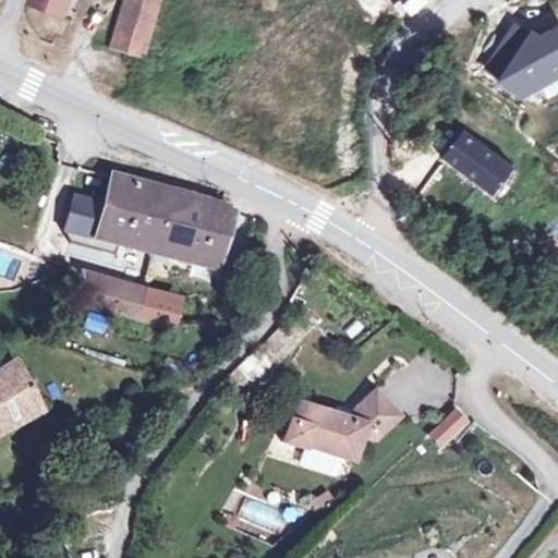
[(25,0),(25,2),(58,16),(63,0),(25,0)]
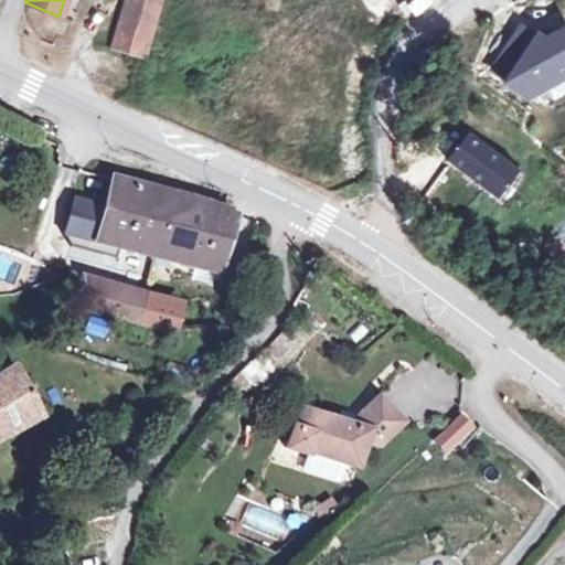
[(149,51),(163,0),(128,0),(115,41),(149,51)]
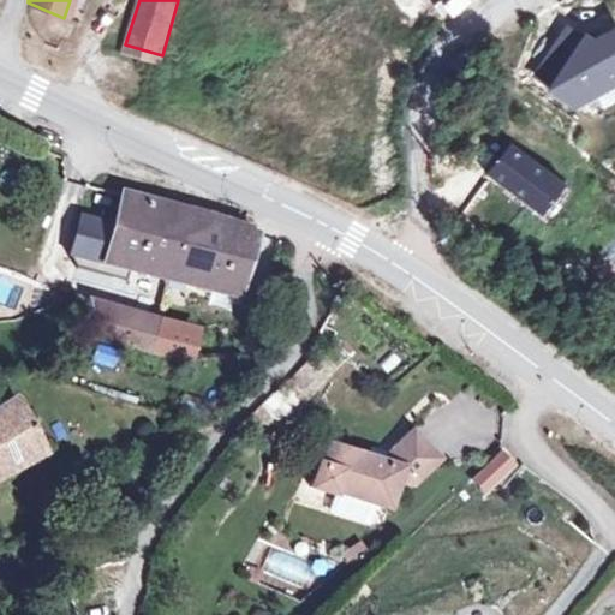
[(614,73),(614,24),(614,23),(592,36),(581,29),(545,79),(574,99),(614,73)]
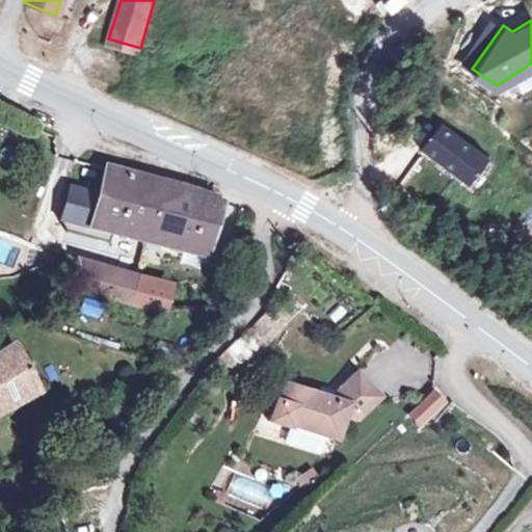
[(422,154),(469,190),(490,163),(443,128),(422,154)]
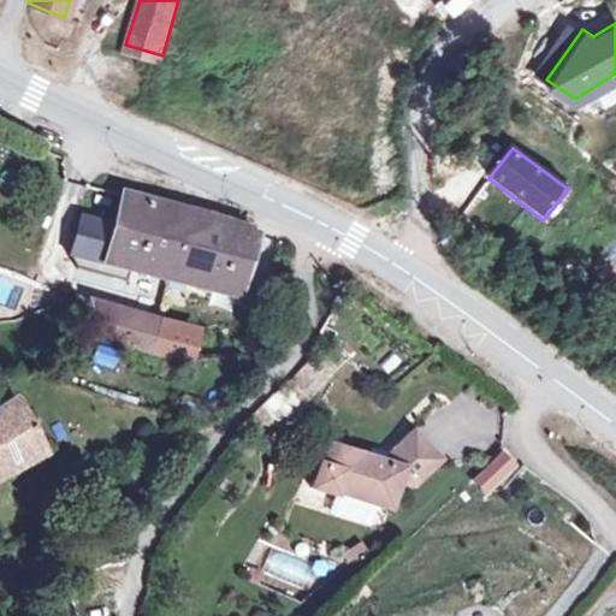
[(157,271),(176,274),(194,215),(130,197),(120,230),(88,220),(77,259),(84,271),(119,280),(123,267),(155,276),(157,271)]
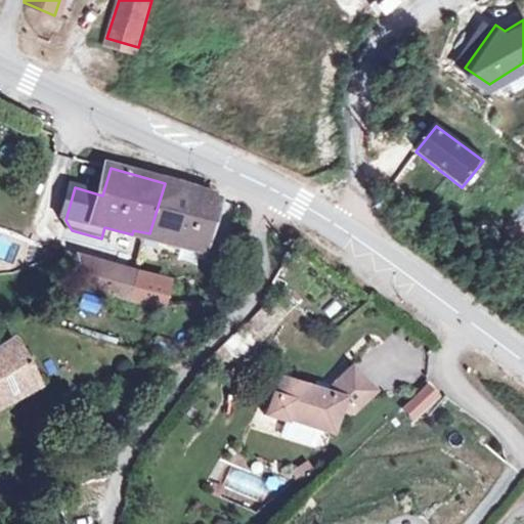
[(224,203),(165,183),(149,233),(167,238),(166,244),(208,255),(224,203)]
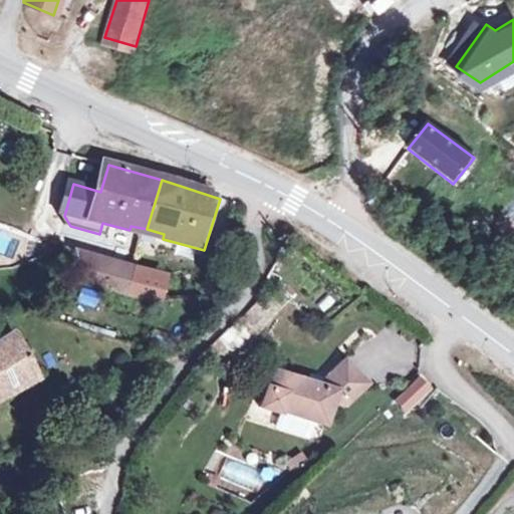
[(0,230),(0,254),(16,259),(22,237),(0,230)]
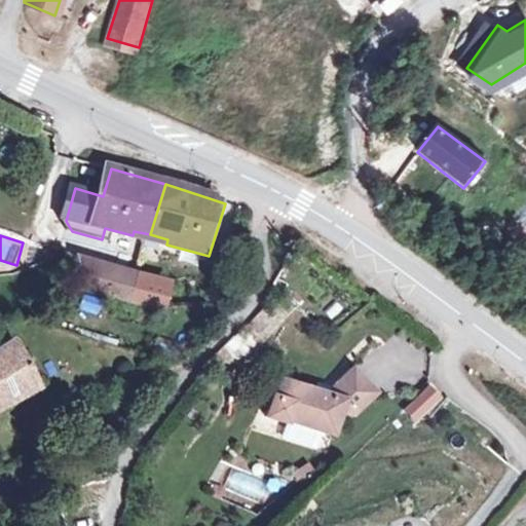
[(83,288),(128,300),(137,276),(79,262),(83,288)]
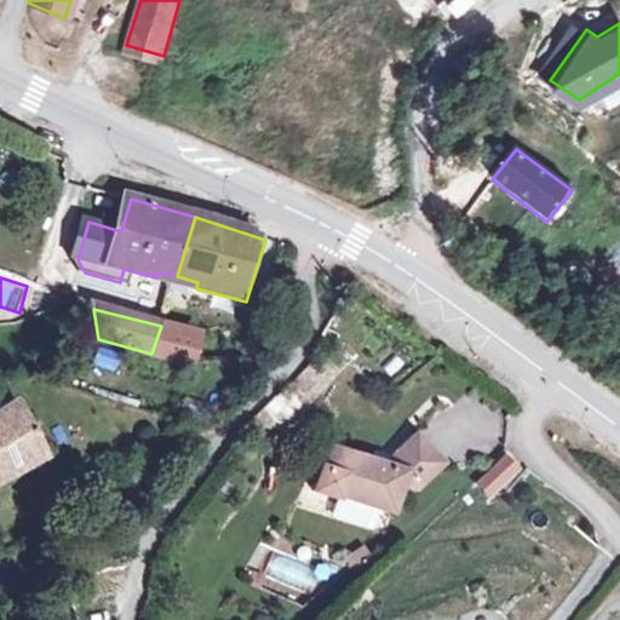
[(161,326),(151,354),(191,365),(199,337),(161,326)]
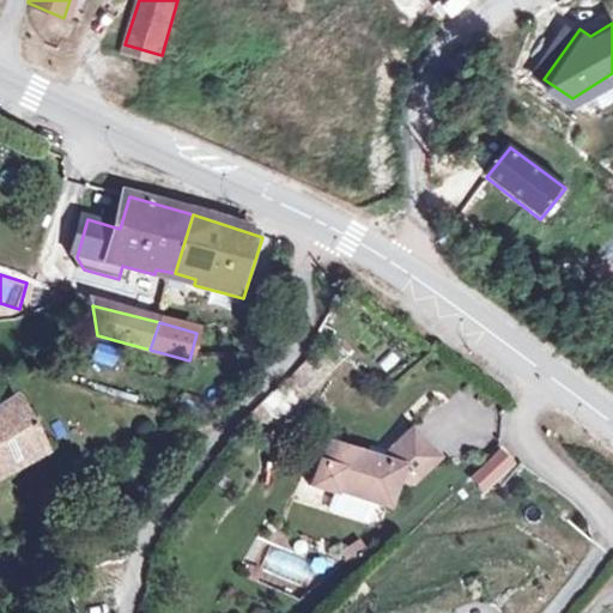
[(0,481),(43,457),(17,400),(0,410),(0,481)]
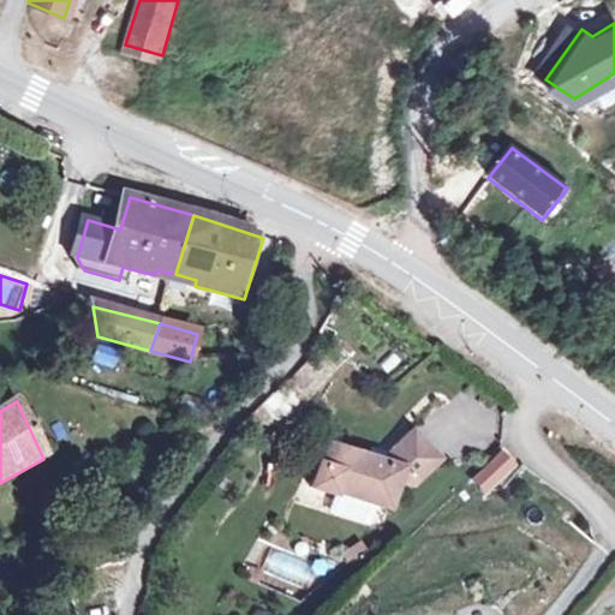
[(318,461),(310,483),(330,489),(333,483),(390,501),(398,479),(407,487),(437,455),(405,427),(375,455),(328,440),(322,459),(318,461)]
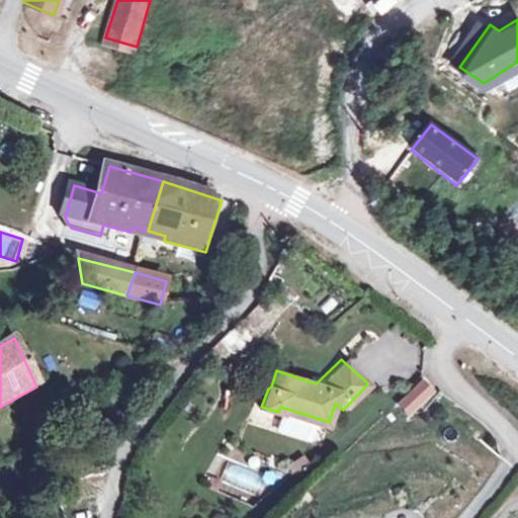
[(411,420),(436,392),(421,378),(397,406),(411,420)]
